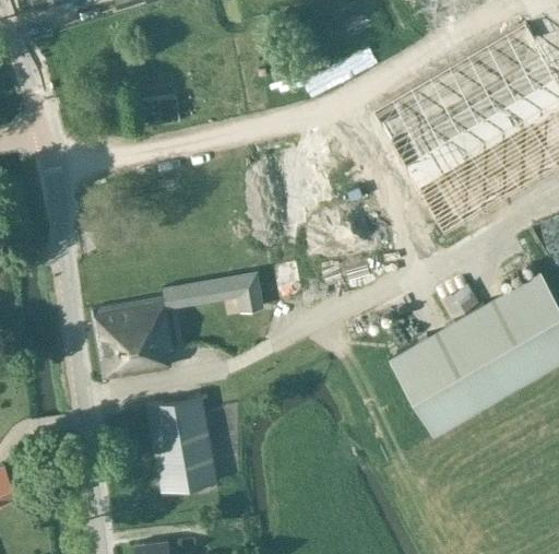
[(28,0),(34,13),(34,14),(76,0),(28,0)]
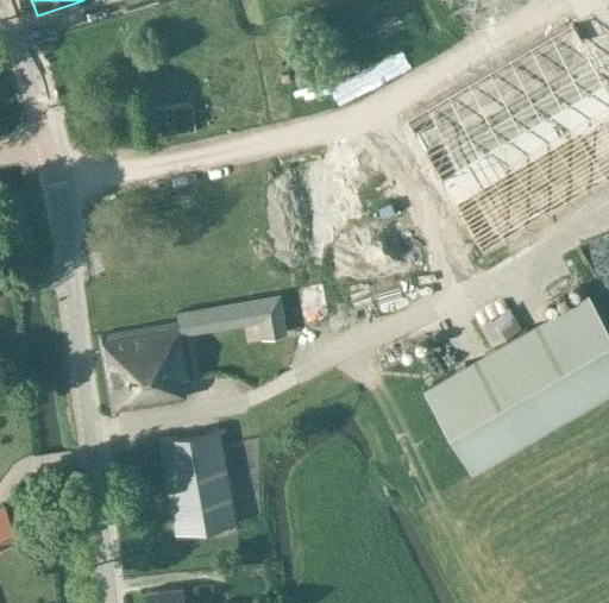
[(176,0),(123,0),(127,12),(163,0),(164,4),(176,0)]
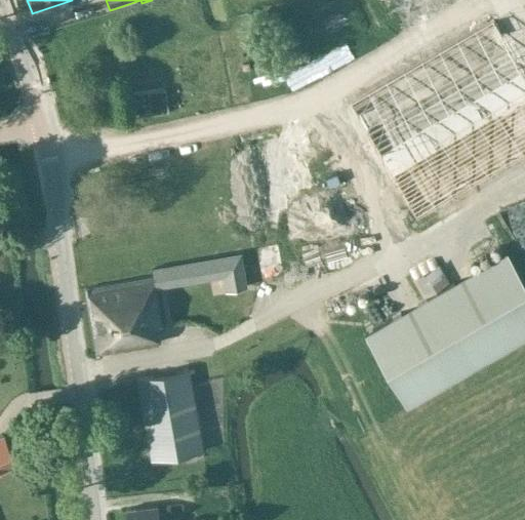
[(524,84),(524,73),(498,28),(363,106),(394,161),(524,84)]
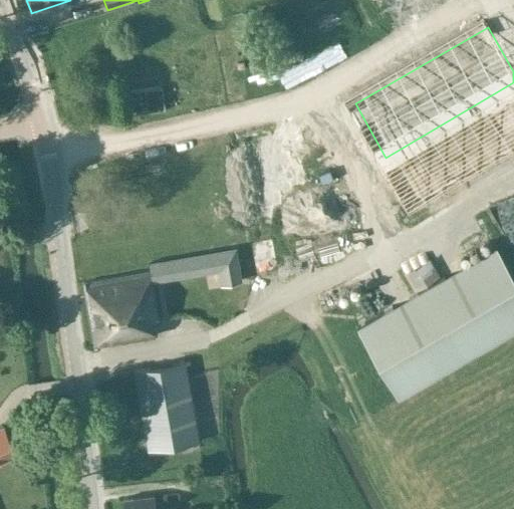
[(364,170),(384,160),(378,147),(358,157),(364,170)]
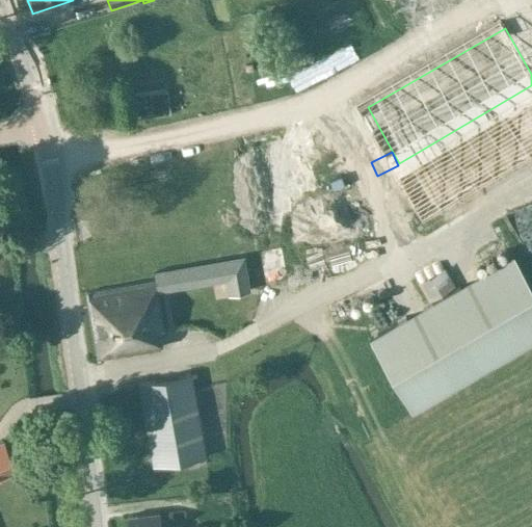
[(444,214),(445,208),(444,204),(443,198),(440,192),(436,188),(433,185),(427,181),(419,179),(411,179),(406,180),(403,181),(396,186),(391,191),(389,196),(387,202),(387,207),(387,213),(388,218),(390,222),(394,228),(398,232),(402,234),(408,236),(414,237),(420,237),(425,236),(430,233),(435,230),(440,225),(443,219),(444,214)]
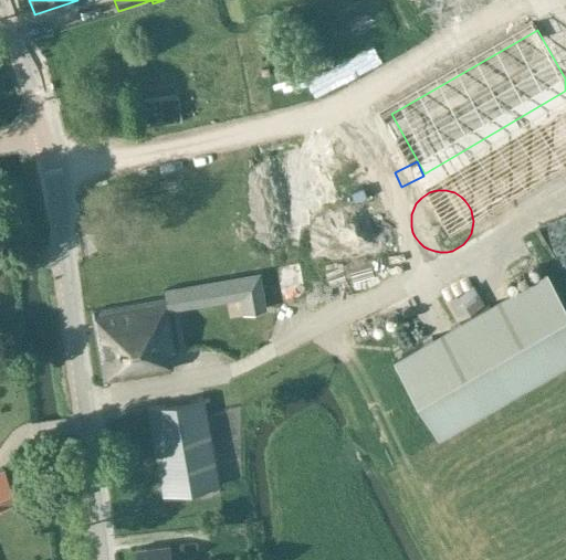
[(258,285),(257,278),(253,255),(245,212),(138,229),(150,303),(203,294),(207,310),(230,308),(227,289),(258,285)]
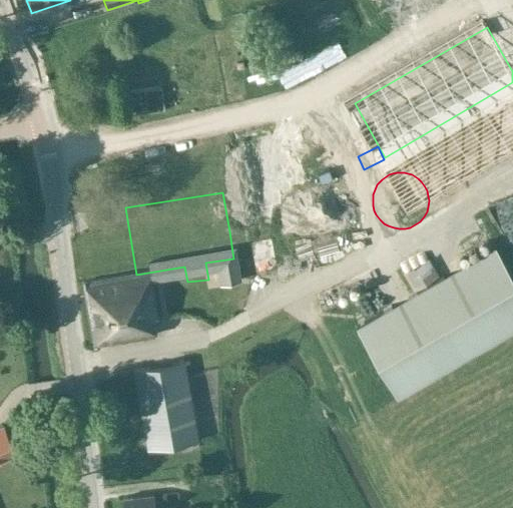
[(512,228),(501,234),(512,258),(512,228)]
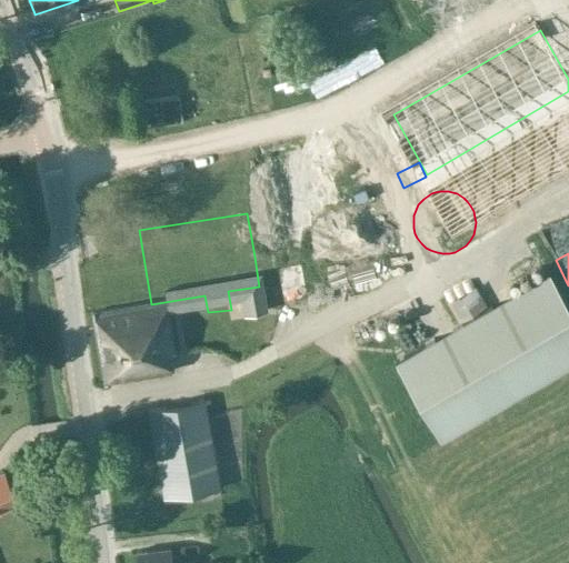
[(568,311),(549,278),(396,367),(441,443),(568,368),(568,311)]
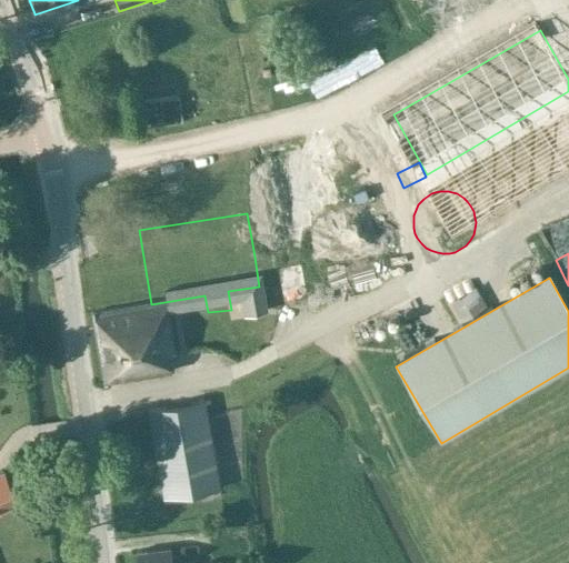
[(171,333),(191,330),(187,302),(92,318),(105,389),(175,376),(172,358),(176,357),(171,333)]
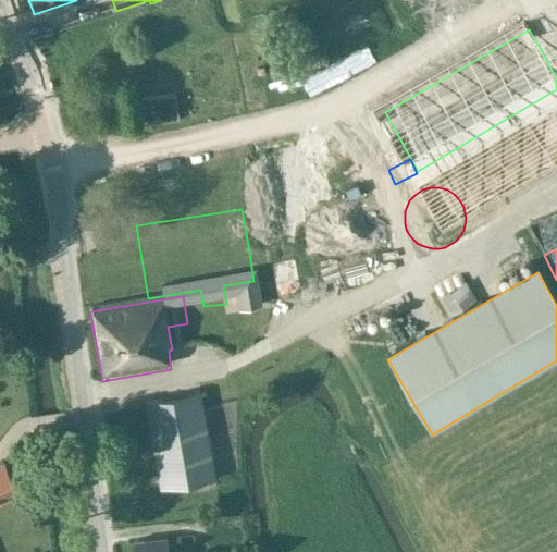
[(388,321),(368,331),(373,341),(393,332),(388,321)]
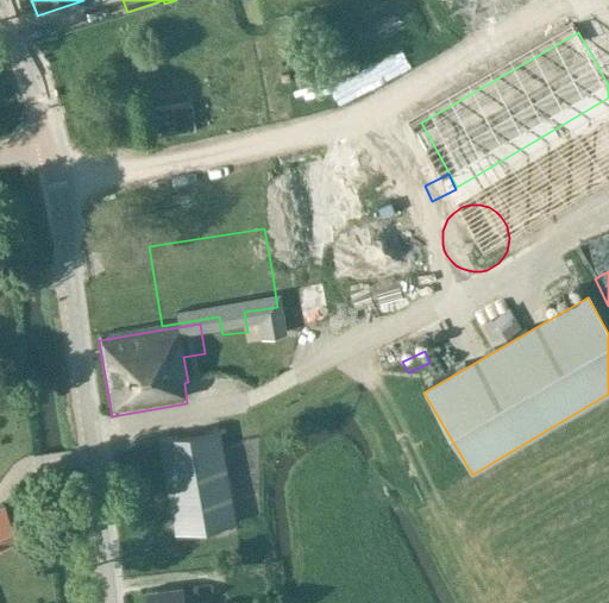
[(236,528),(231,500),(219,433),(158,444),(174,539),(236,528)]
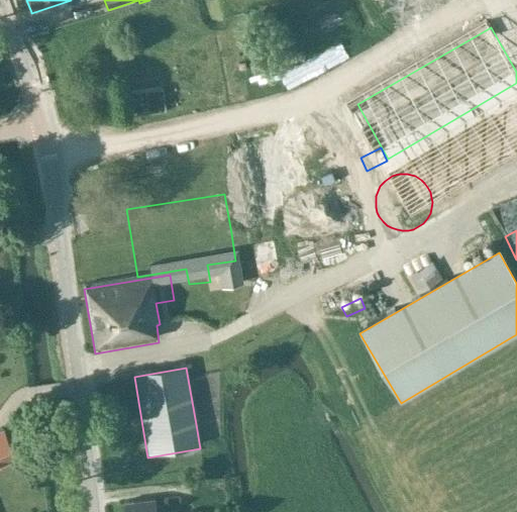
[(76,466),(87,464),(82,432),(71,434),(76,466)]
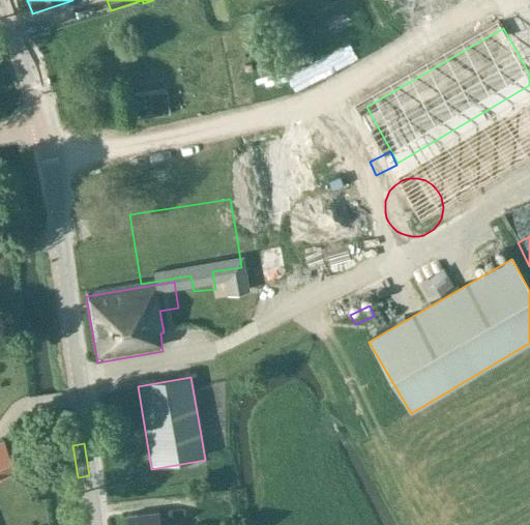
[(0,480),(15,474),(2,445),(0,446),(0,480)]
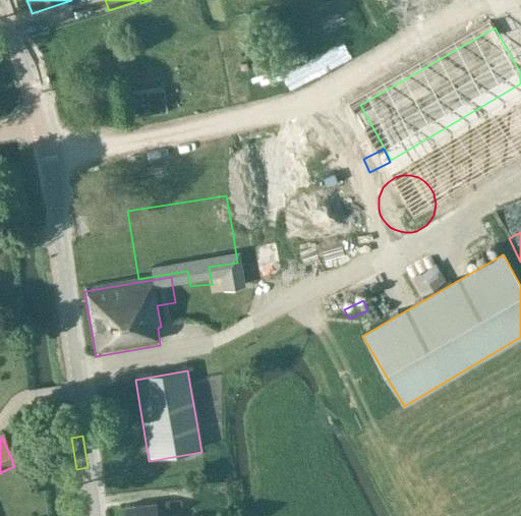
[(157,515),(156,507),(124,511),(124,515),(157,515)]
